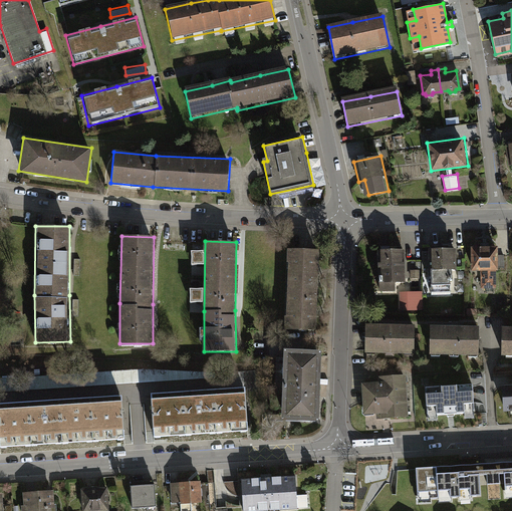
[(498,246),(472,247),(473,270),(479,270),(480,288),(495,287),(494,270),(499,269),(498,246)]
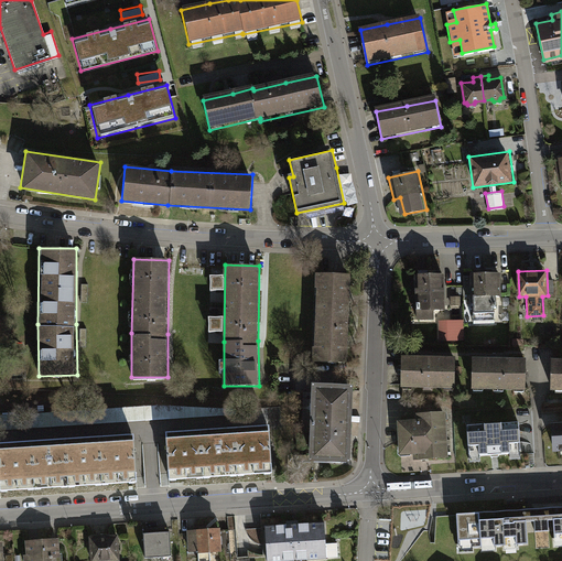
[(313,362),(347,363),(348,335),(350,294),(352,274),(317,272),(313,362)]
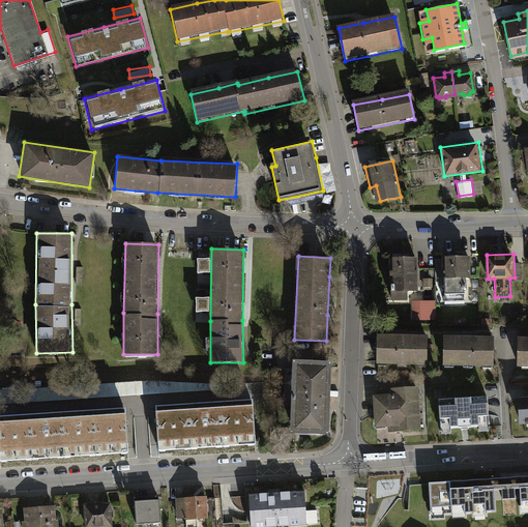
[(389,257),(390,300),(420,299),(418,256),(389,257)]
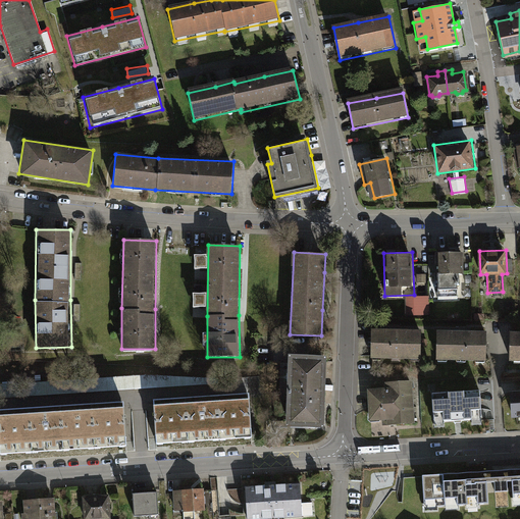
[(461,252),(435,252),(436,298),(462,297),(461,252)]
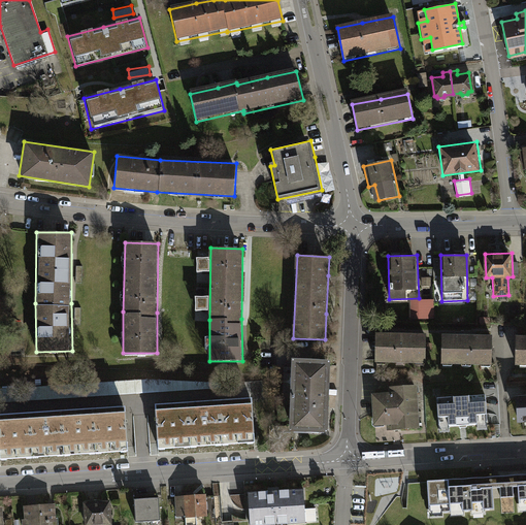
[(439,327),(439,358),(490,359),(491,328),(439,327)]
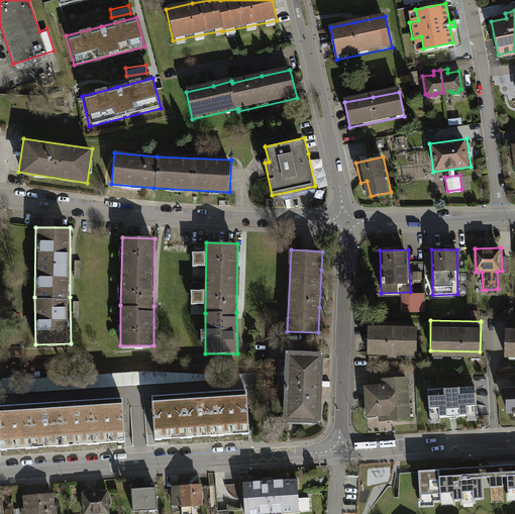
[(365,322),(365,349),(415,350),(415,322),(365,322)]
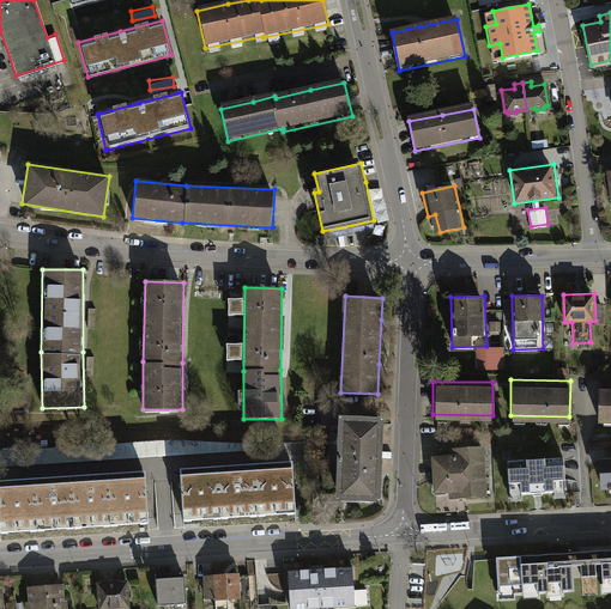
[(610,382),(599,382),(598,416),(610,416),(610,382)]
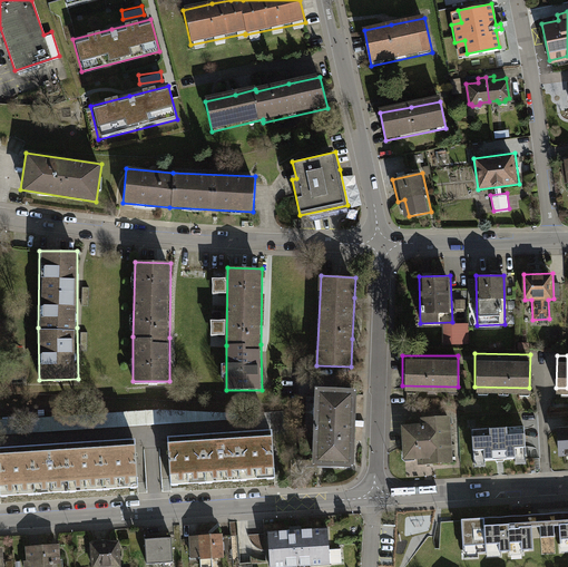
[(314,468),(354,469),(355,427),(356,389),(316,388),(314,468)]
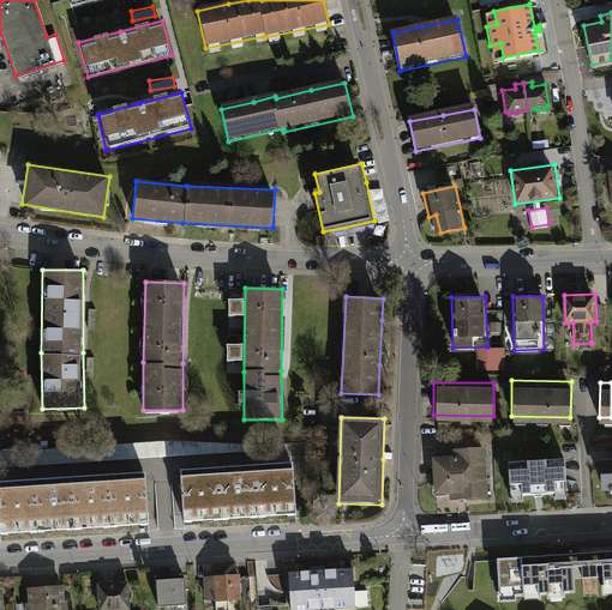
[(208,439),(117,441),(117,456),(208,452),(208,439)]
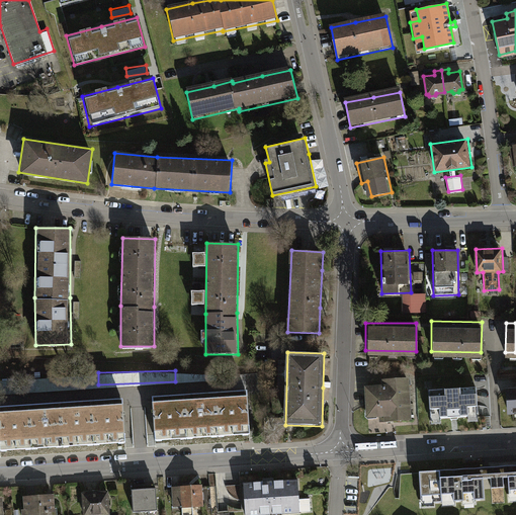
[(412,421),(409,376),(375,378),(375,384),(364,385),(366,417),(378,417),(378,423),(412,421)]
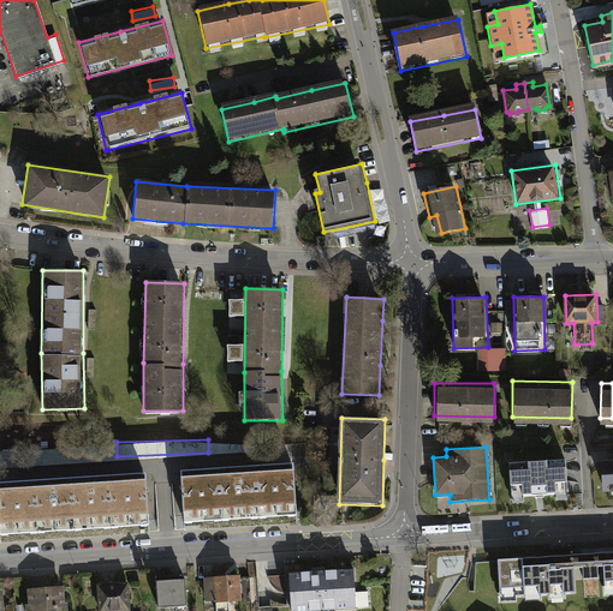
[(612,449),(600,450),(601,483),(612,481),(612,449)]
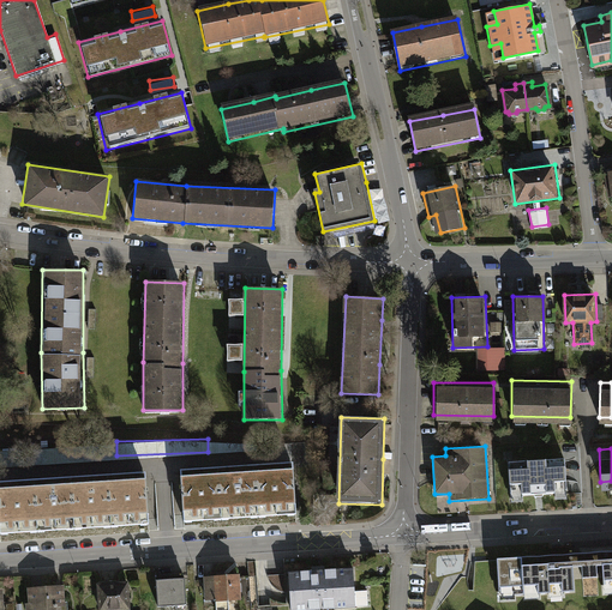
[(507,460),(508,490),(509,490),(510,499),(521,499),(521,493),(529,493),(529,491),(535,491),(545,490),(545,493),(551,491),(551,497),(565,496),(563,458),(507,460)]
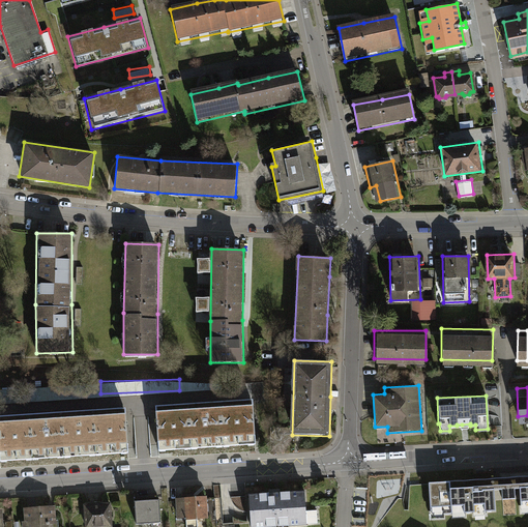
[(153,406),(156,452),(259,445),(256,400),(153,406)]
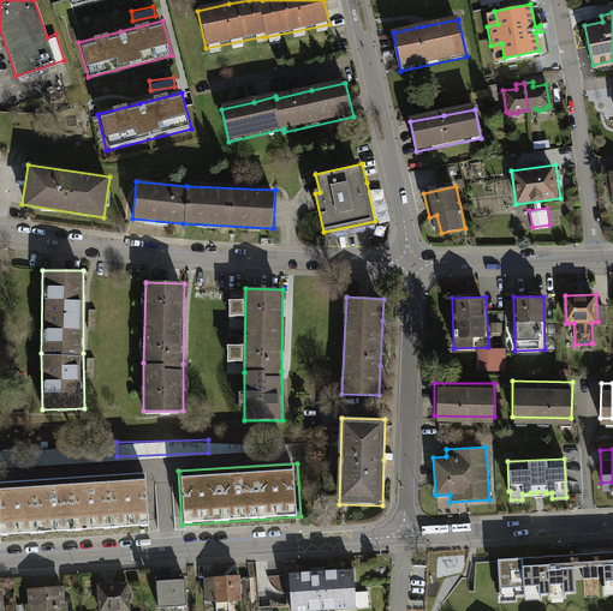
[(0,533),(150,526),(148,473),(0,480),(0,533)]
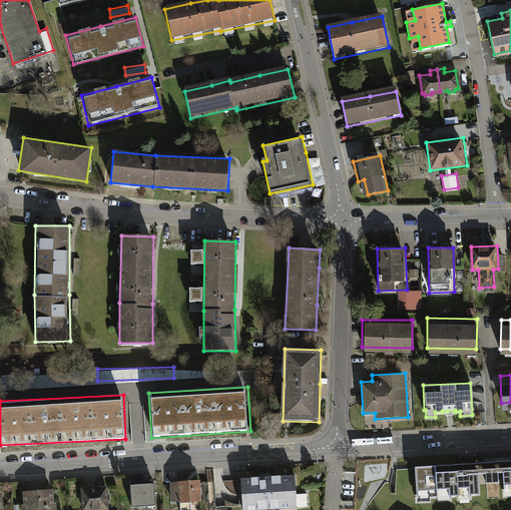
[(510,456),(490,458),(491,480),(501,480),(502,491),(510,490),(510,456)]
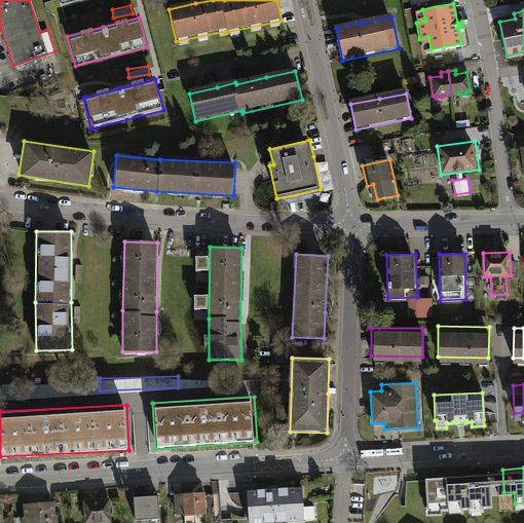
[(485,471),(423,475),(425,505),(490,500),(490,493),(503,492),(502,470),(485,471)]
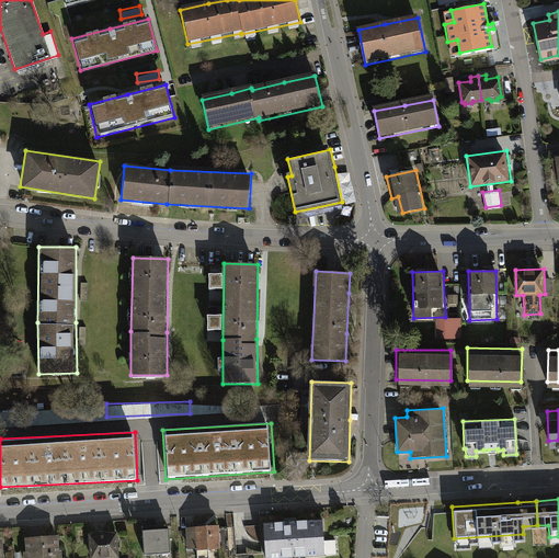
[(319,516),(259,520),(262,556),(321,551),(319,516)]
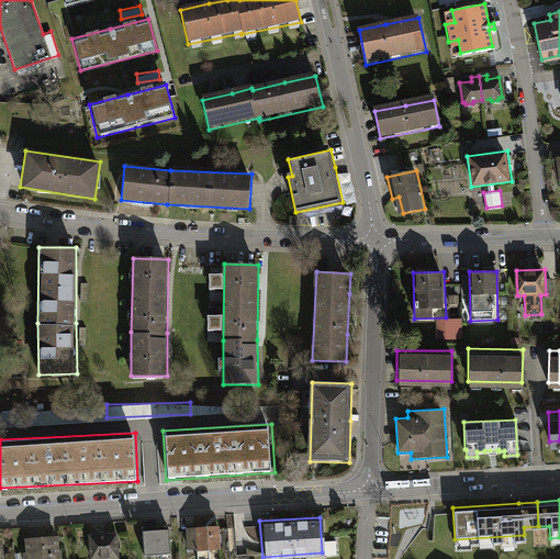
[(216,525),(186,527),(188,551),(217,549),(216,525)]
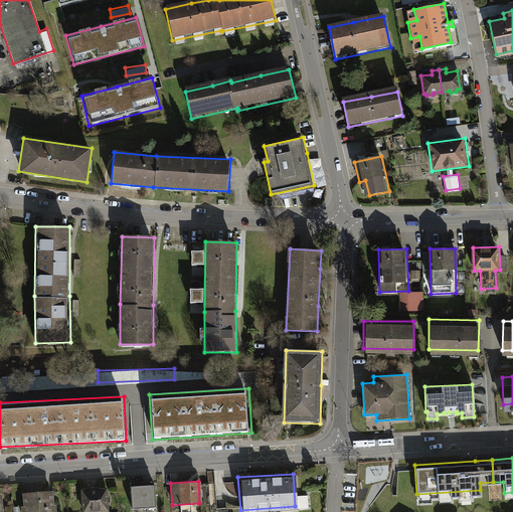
[(129,488),(131,509),(155,506),(153,485),(129,488)]
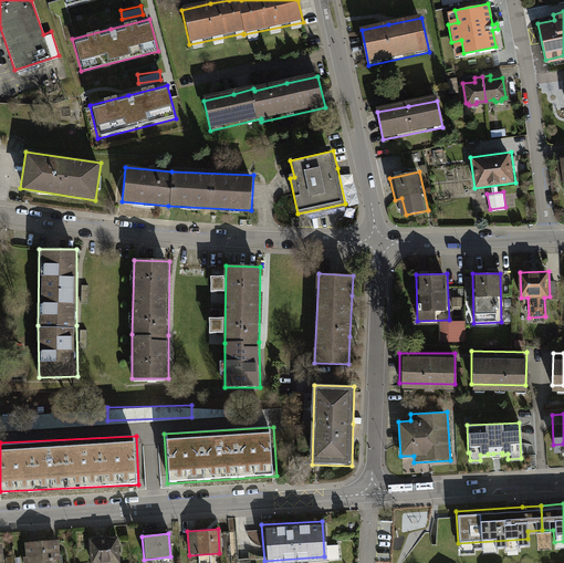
[(87,538),(89,562),(106,562),(118,562),(116,535),(87,538)]
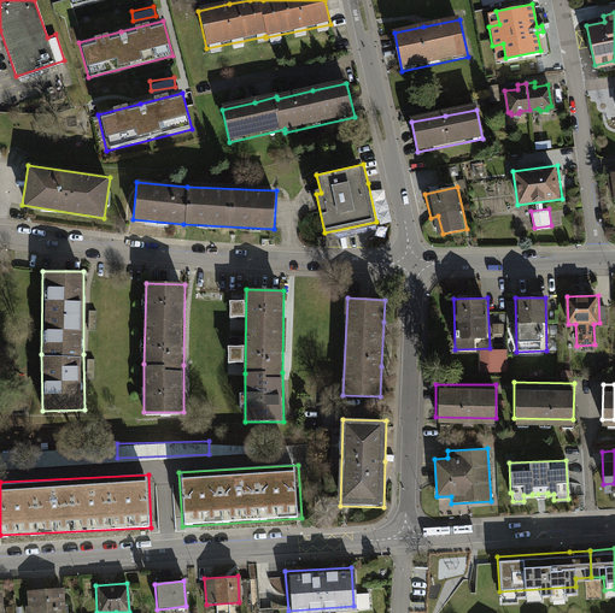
[(25,589),(27,612),(62,612),(60,587),(25,589)]
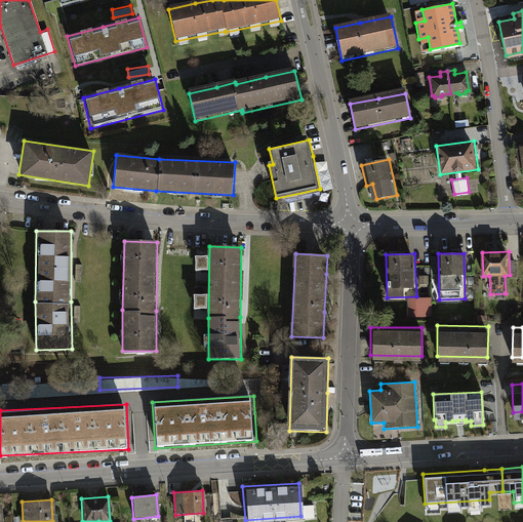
[(315,516),(314,503),(305,503),(306,517),(315,516)]
